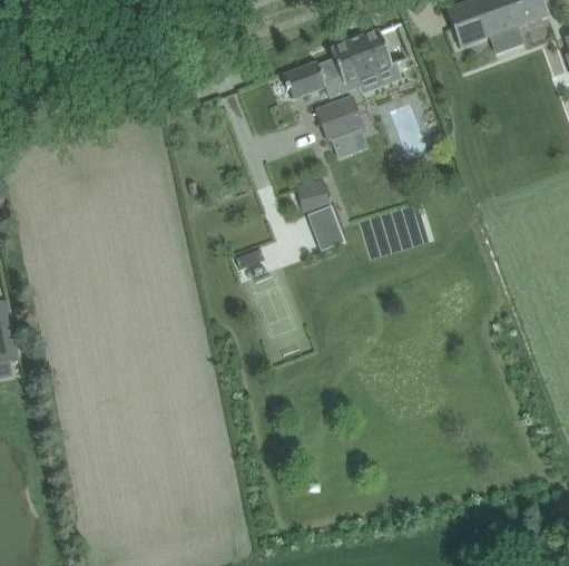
[(468,0),(447,8),(460,46),(489,35),(519,25),(549,13),(545,0),(468,0)]
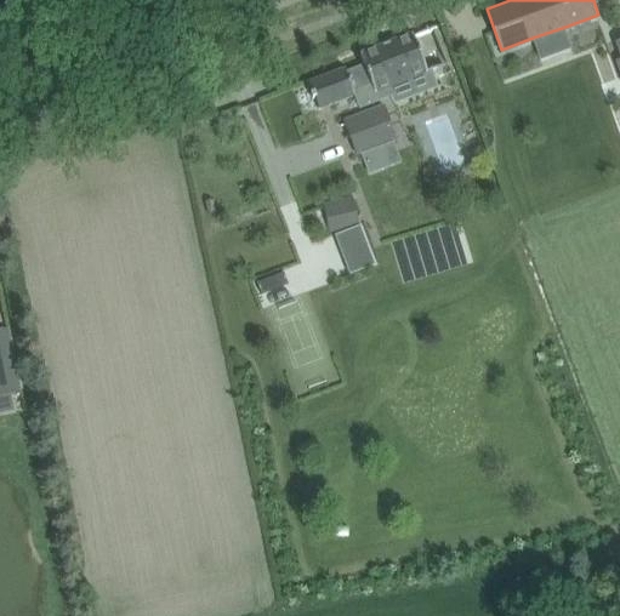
[(375,90),(427,69),(413,32),(360,51),(365,63),(347,69),(345,66),(310,79),(313,90),(311,91),(313,96),(316,95),(319,106),(356,92),(353,86),(371,79),(375,90)]
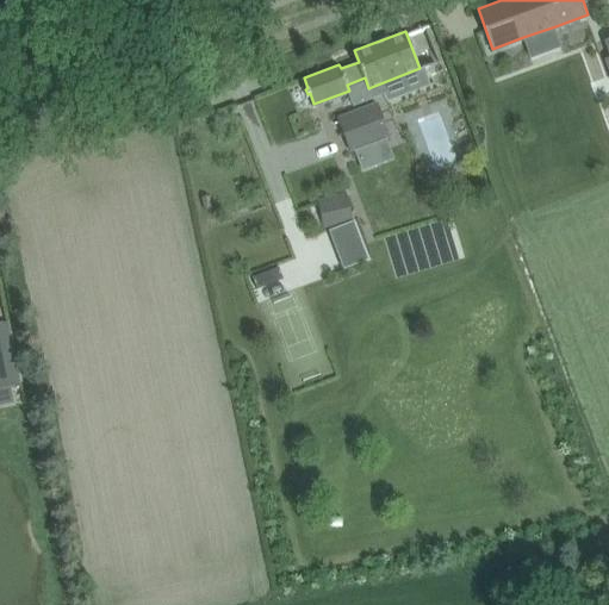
[(389,135),(384,120),(377,100),(339,113),(350,149),(389,135)]
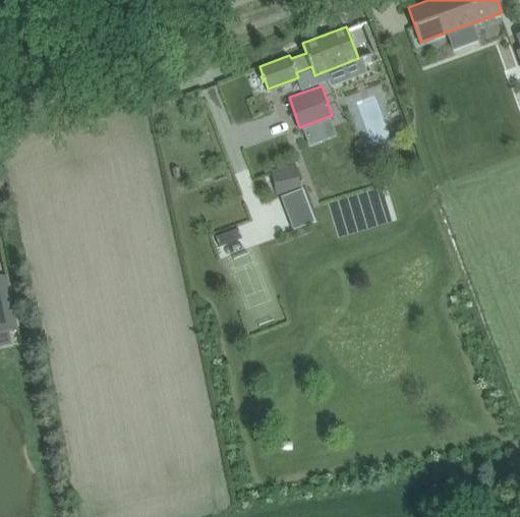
[(271,170),(276,193),(300,187),(295,164),(271,170)]
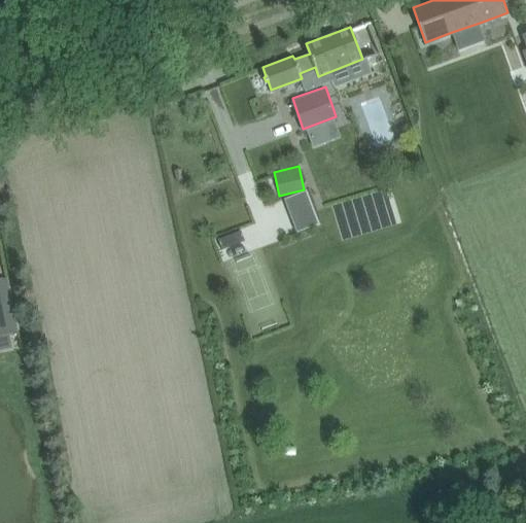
[(0,334),(4,334),(19,330),(18,327),(16,323),(7,276),(0,276),(0,334)]
